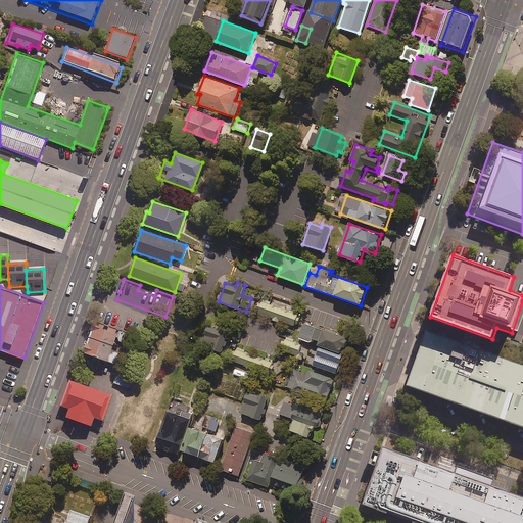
[(271,303),(258,299),(254,313),(295,324),(298,314),(271,305),(271,303)]
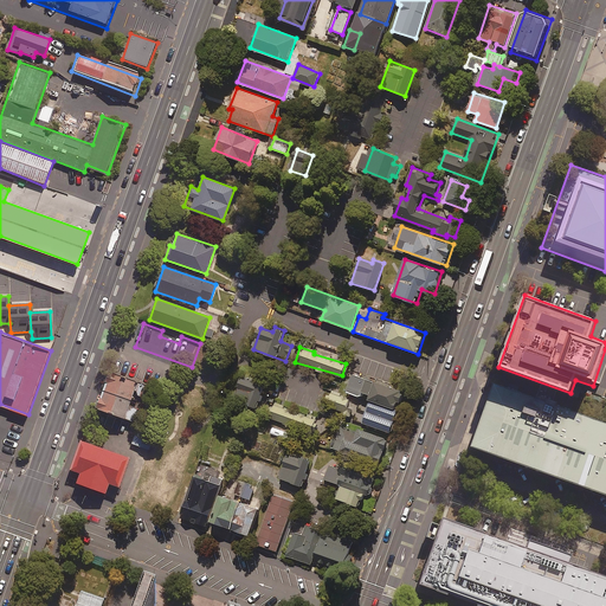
[(137,381),(110,371),(97,407),(124,418),(137,381)]
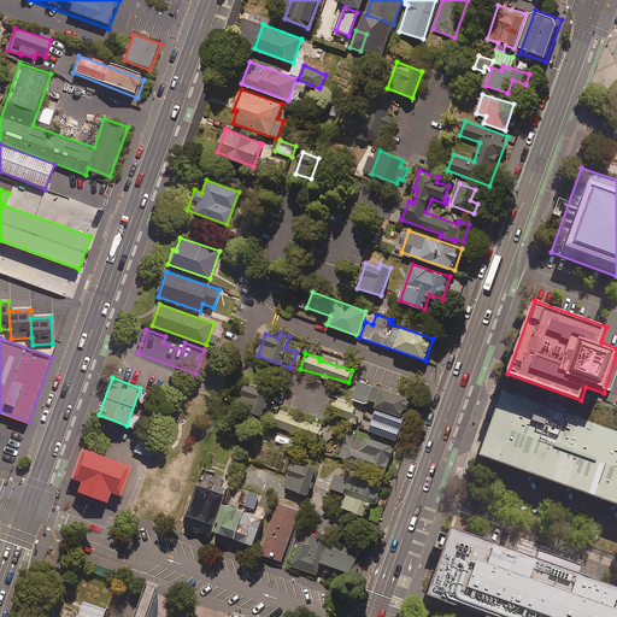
[(410,399),(359,381),(352,399),(369,405),(370,399),(377,403),(376,406),(404,416),(410,399)]
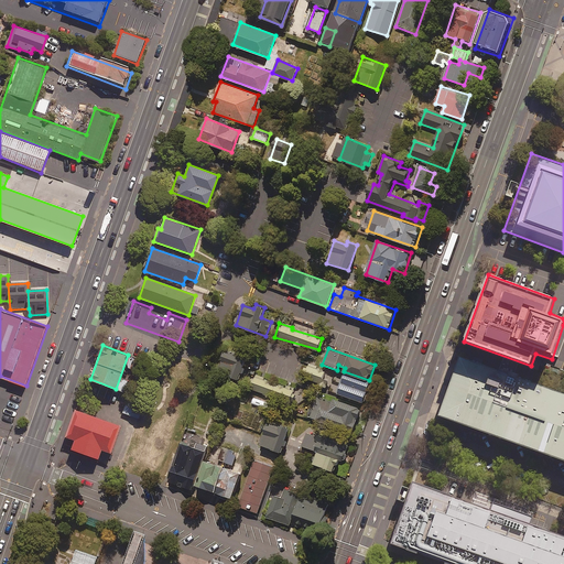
[(246,357),(224,351),(218,375),(240,380),(246,357)]
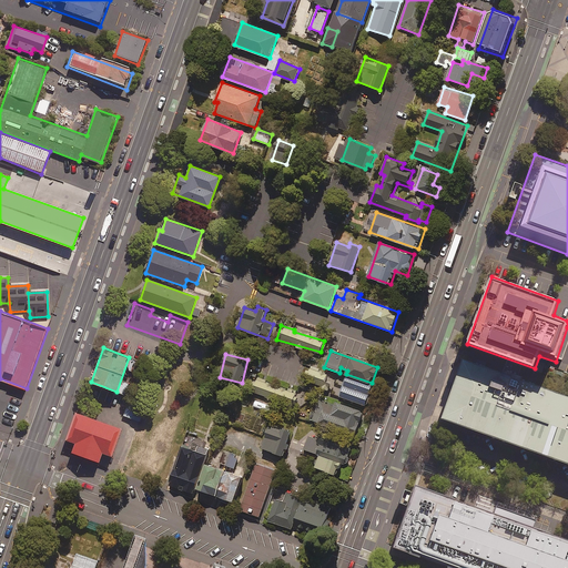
[(567,396),(463,358),(442,418),(567,463),(567,396)]
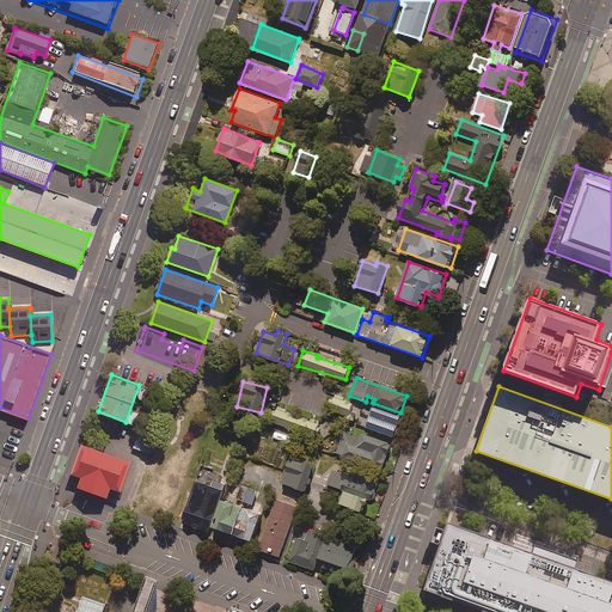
[(334,393),(328,410),(347,416),(346,418),(354,422),(357,411),(352,410),(355,401),(334,393)]
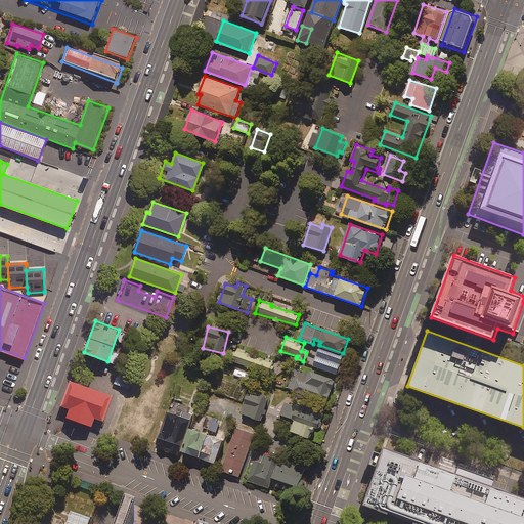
[(344,356),(320,347),(314,365),(338,374),(344,356)]
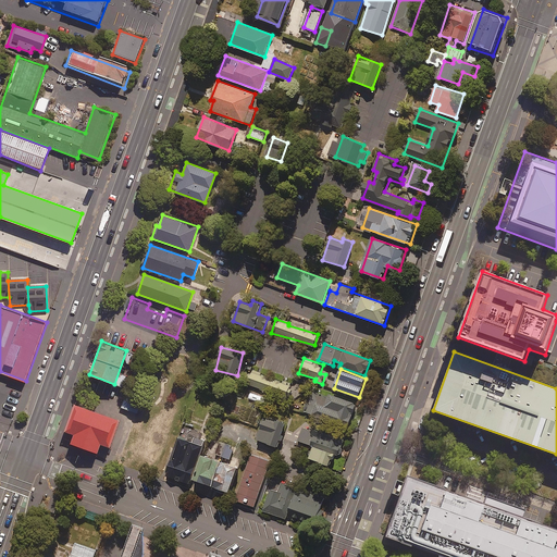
[(332,398),(316,392),(308,413),(347,428),(357,403),(333,394),(332,398)]
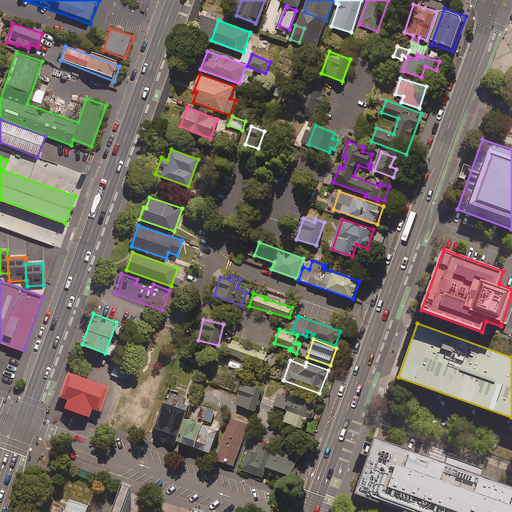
[(129,370),(115,365),(111,374),(126,380),(129,370)]
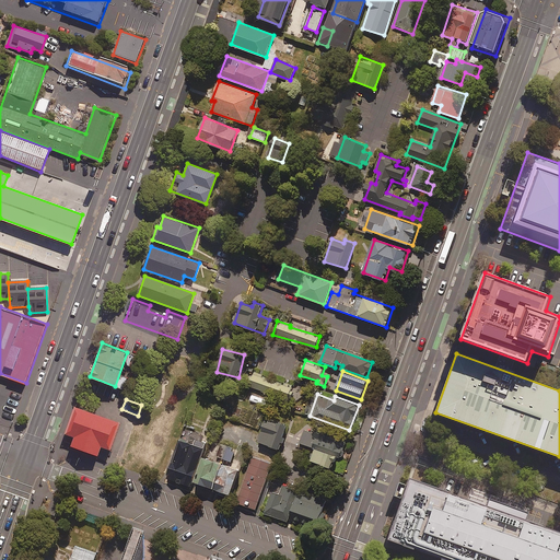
[(115,454),(125,424),(80,409),(70,438),(78,440),(76,448),(103,458),(105,451),(115,454)]
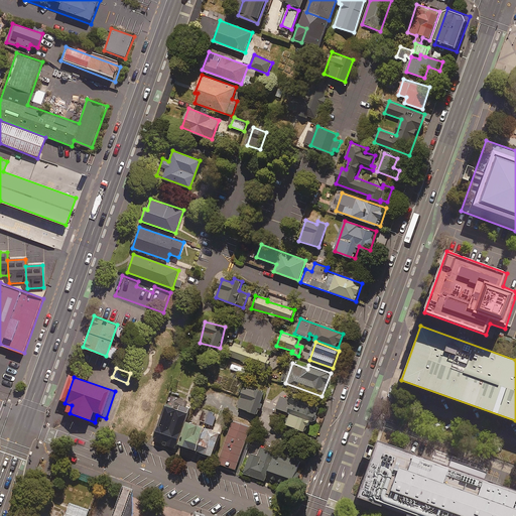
[(265,391),(245,385),(238,407),(257,414),(265,391)]
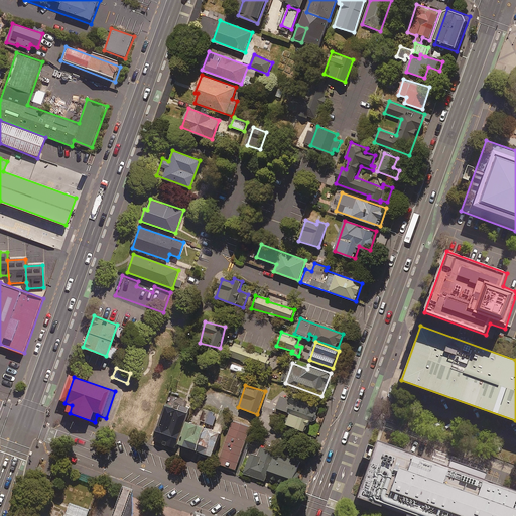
[(319,406),(283,392),(277,408),(290,413),(286,424),(305,431),(310,418),(313,419),(319,406)]
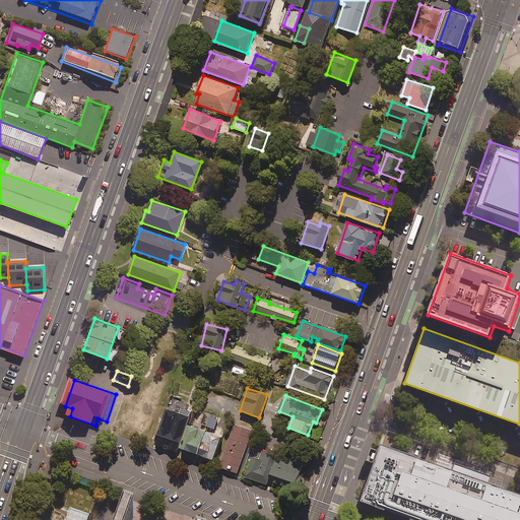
[(154,437),(165,407),(149,402),(138,431),(154,437)]
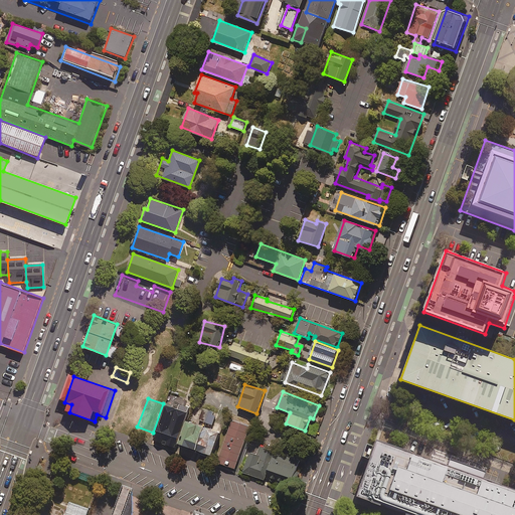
[(163,403),(153,433),(151,439),(175,448),(189,408),(175,403),(173,407),(163,403)]
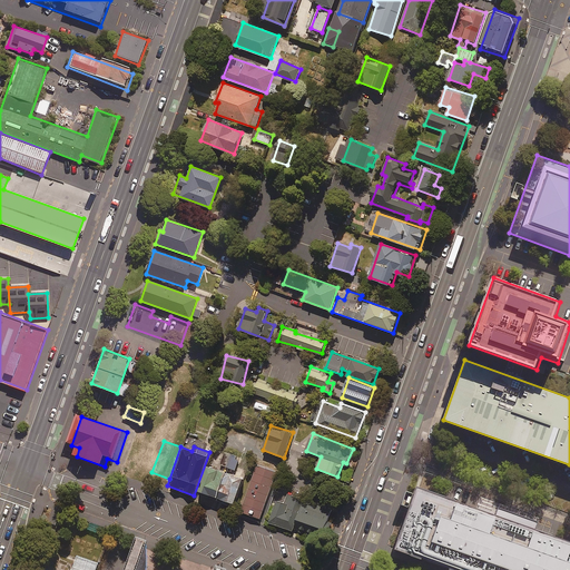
[(241,459),(226,452),(222,464),(235,470),(241,459)]
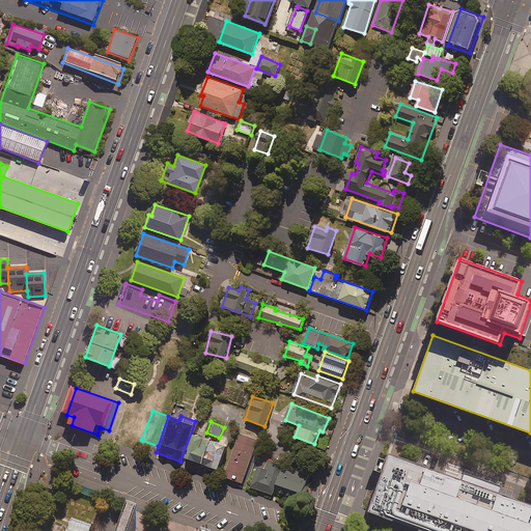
[(203,464),(212,441),(193,434),(186,456),(203,464)]
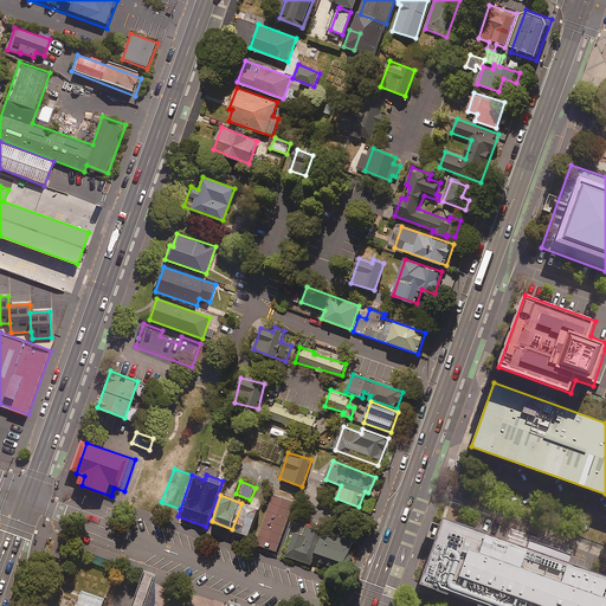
[(242,503),(232,529),(250,535),(259,509),(242,503)]
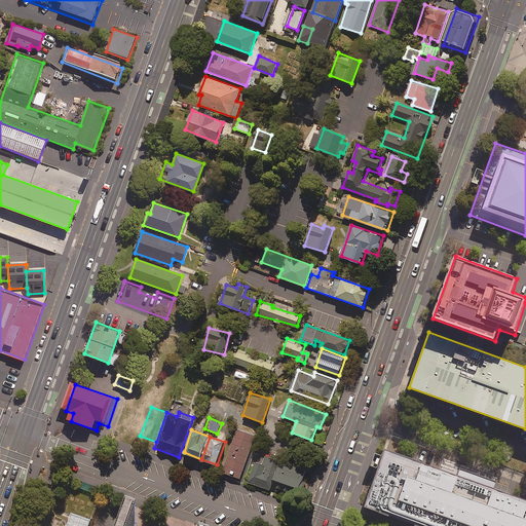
[(424,525),(525,525),(525,497),(381,446),(361,503),(424,525)]
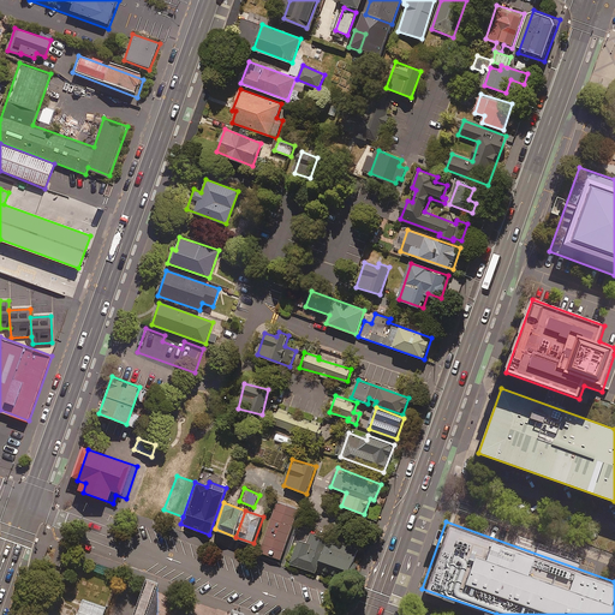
[(596,541),(604,537),(601,530),(586,536),(589,543),(596,541)]
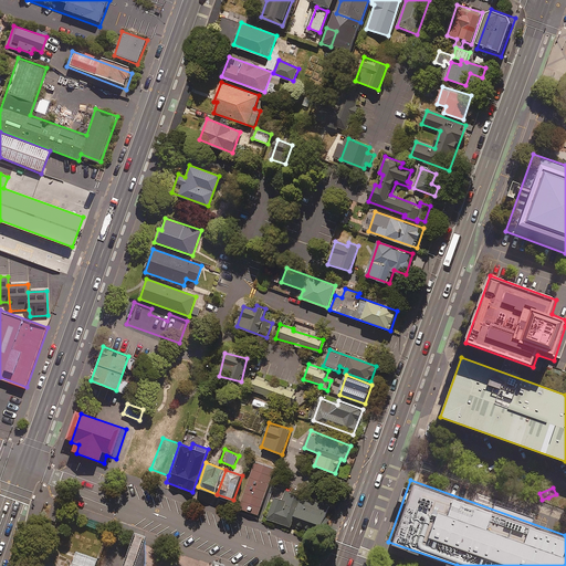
[(556,501),(565,495),(565,494),(564,490),(556,494),(548,498),(552,502),(556,501)]
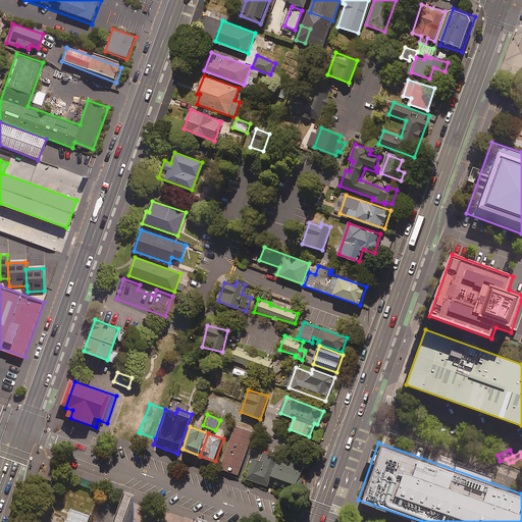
[(248,479),(294,494),(304,466),(264,453),(261,461),(255,458),(248,479)]
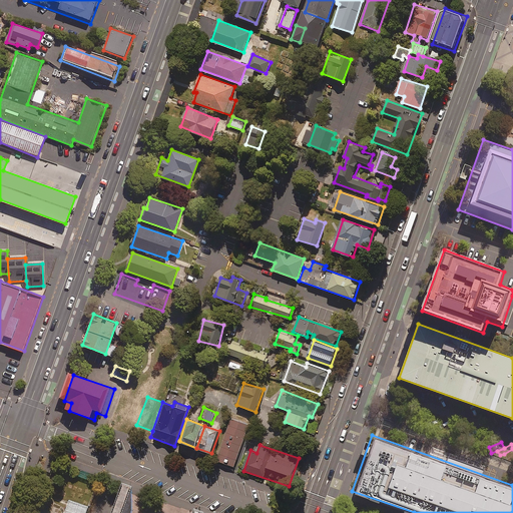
[(512,449),(504,454),(506,459),(512,455),(512,449)]
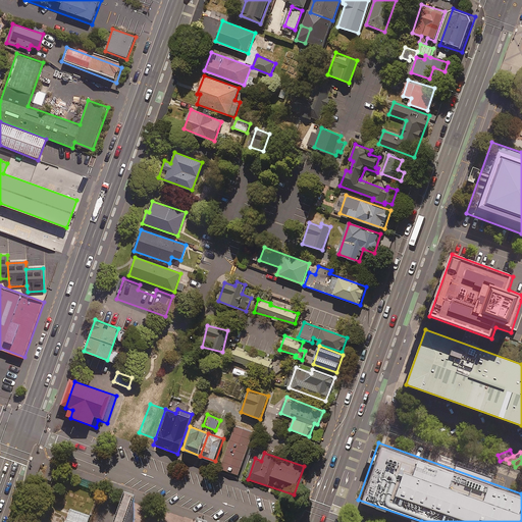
[(138,521),(209,521),(140,497),(138,521)]
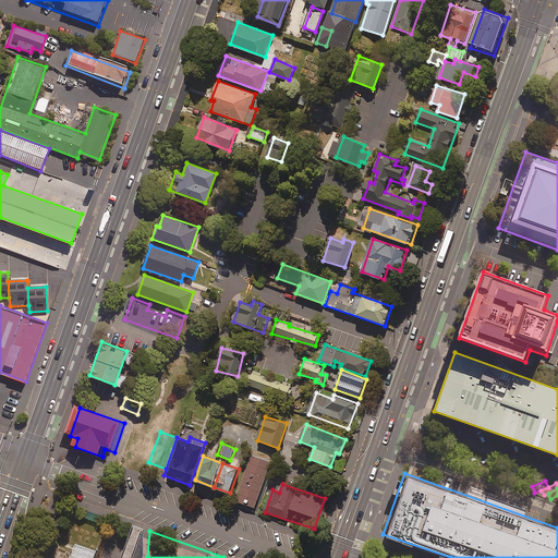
[(73,547),(63,544),(58,557),(93,557),(95,553),(74,545),(73,547)]
